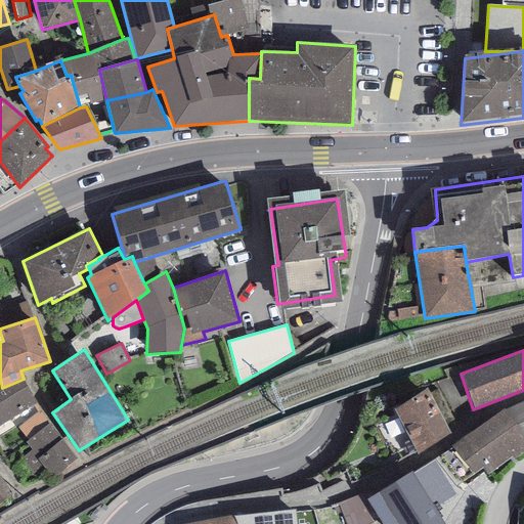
[(0,426),(36,402),(24,379),(2,388),(1,383),(0,383),(0,426)]
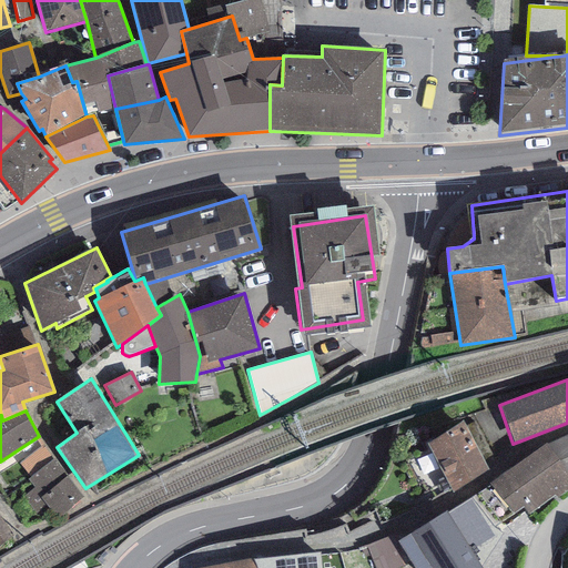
[(489,472),(462,419),(426,444),(452,496),(489,472)]
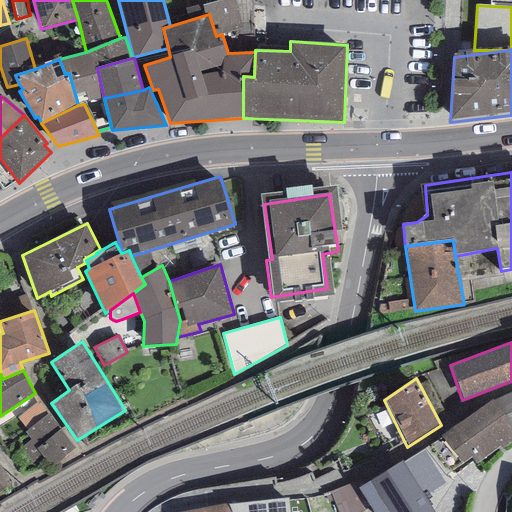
[(511,392),(493,400),(511,426),(511,392)]
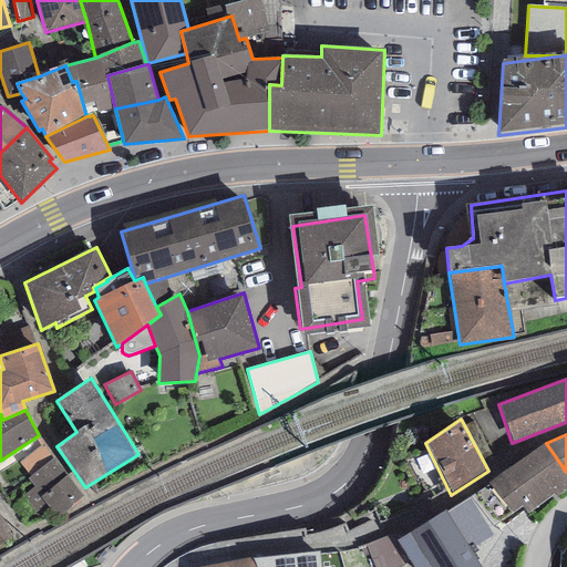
[(545,442),(517,463),(545,500),(554,493),(556,497),(566,488),(566,472),(546,443),(545,442)]
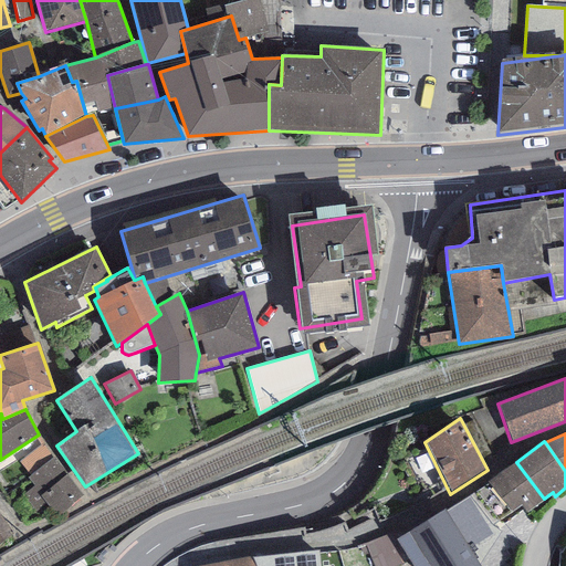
[(83,494),(53,458),(28,479),(33,486),(23,495),(40,515),(50,507),(56,516),(83,494)]
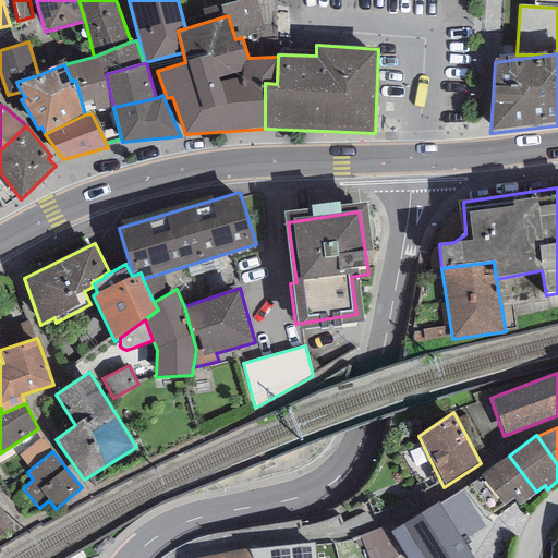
[(536,492),(509,456),(481,475),(505,505),(514,497),(520,506),(536,492)]
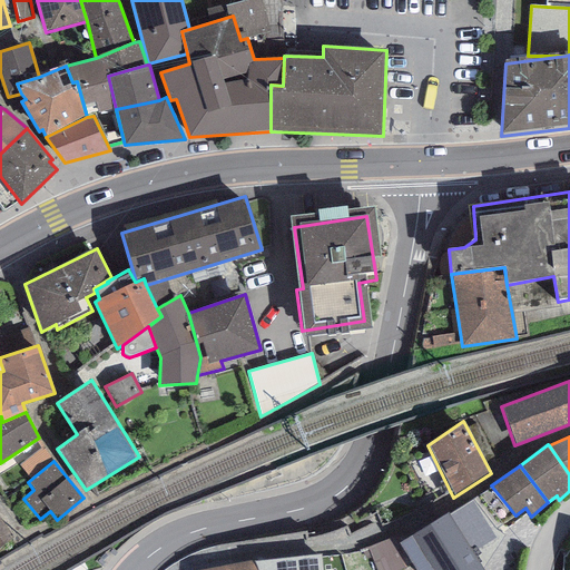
[(473,501),(449,516),(472,552),(495,538),(473,501)]
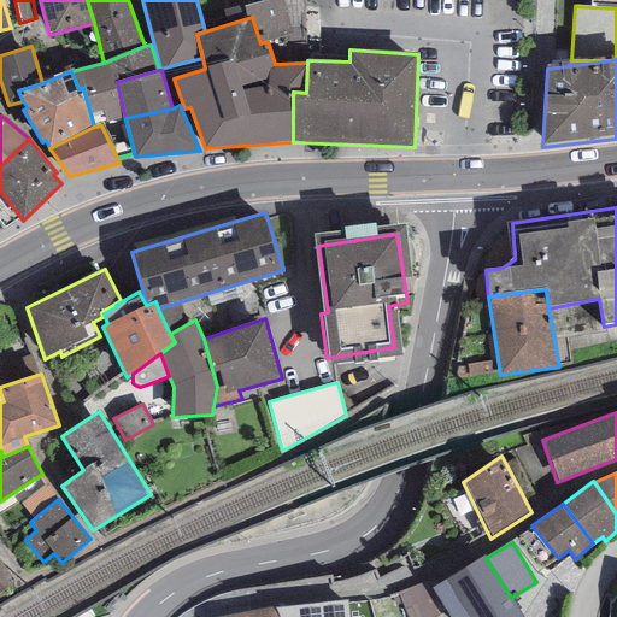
[(485,556),(432,588),(448,616),(523,616),(511,598),(486,558),(485,556)]
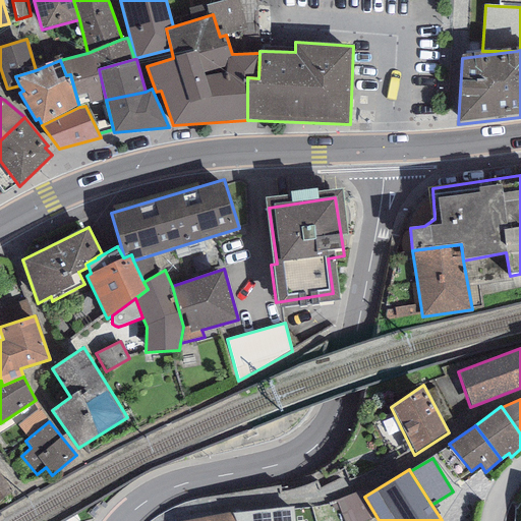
[(0,476),(0,500),(11,493),(0,476)]
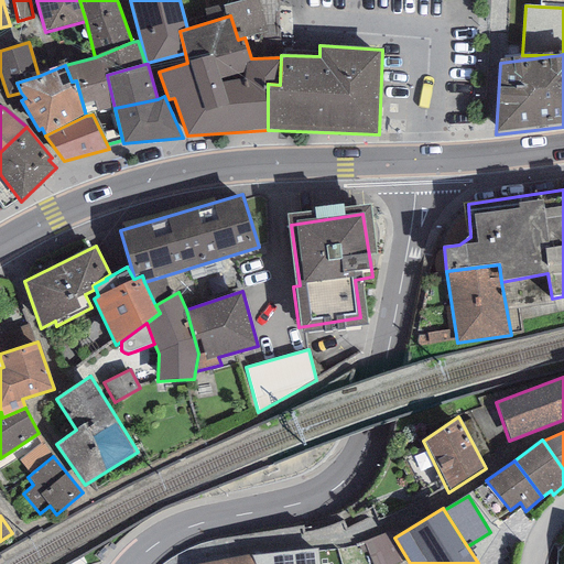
[(392,531),(365,541),(372,563),(396,563),(403,562),(394,538),(392,531)]
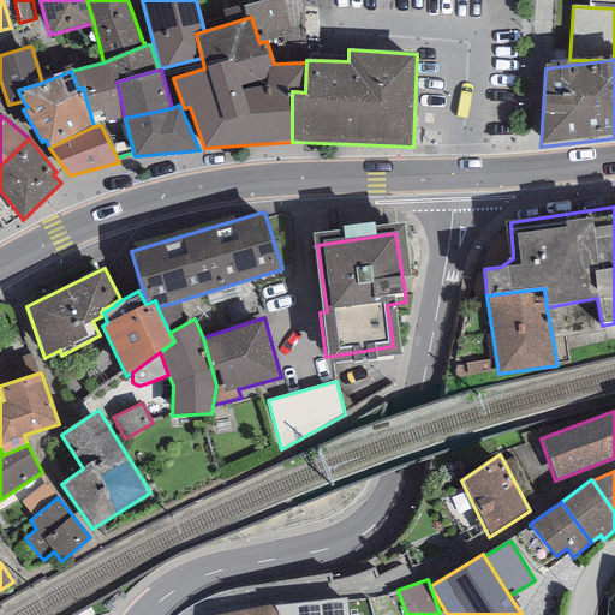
[(348,614),(347,598),(274,605),(278,614),(348,614)]
